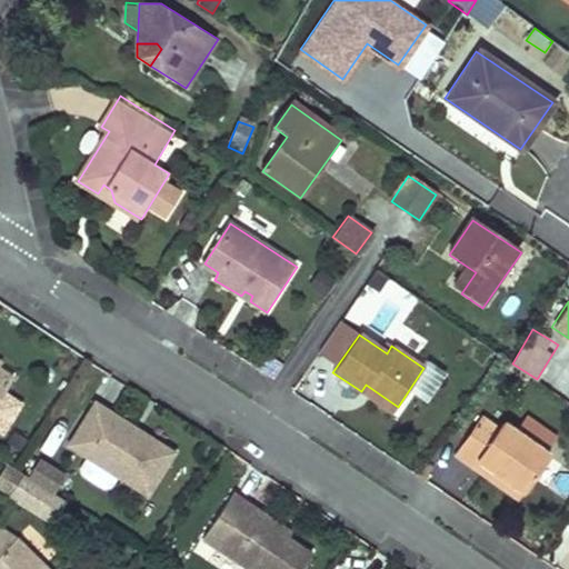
[(0,395),(3,390),(13,377),(0,368),(0,395)]
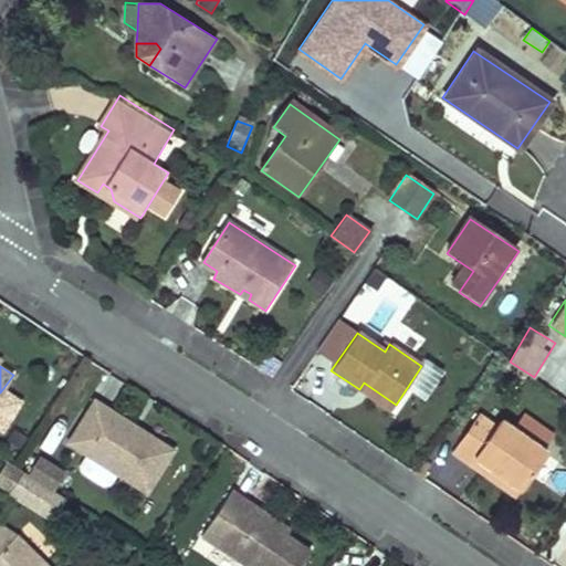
[(305,399),(314,387),(299,377),(290,388),(305,399)]
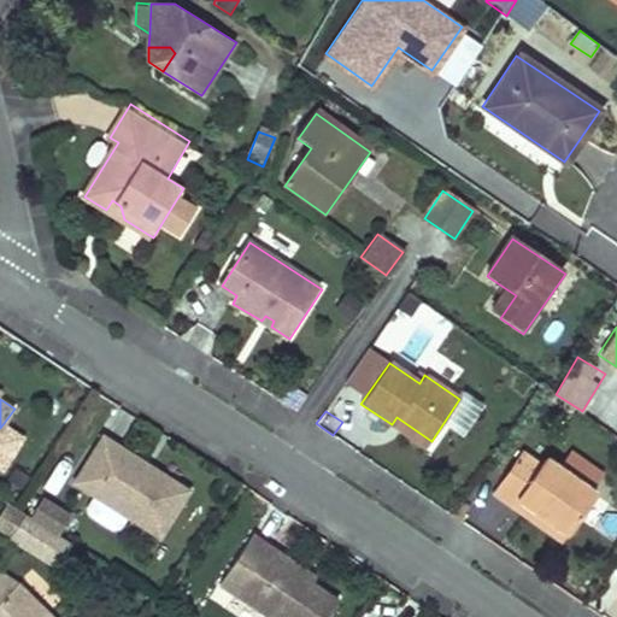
[(432,441),(397,417),(392,424),(427,448),(432,441)]
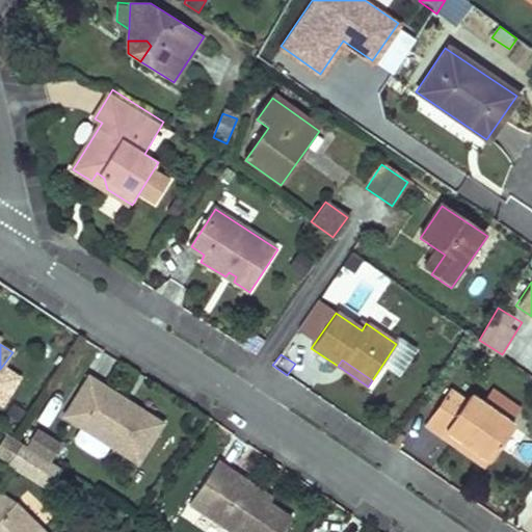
[(127,407),(130,401),(88,375),(84,382),(127,407)]
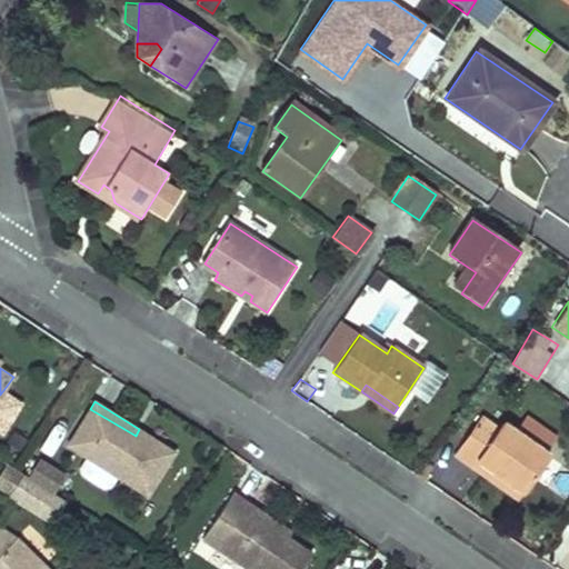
[(148,492),(173,449),(139,429),(136,436),(90,409),(69,445),(148,492)]
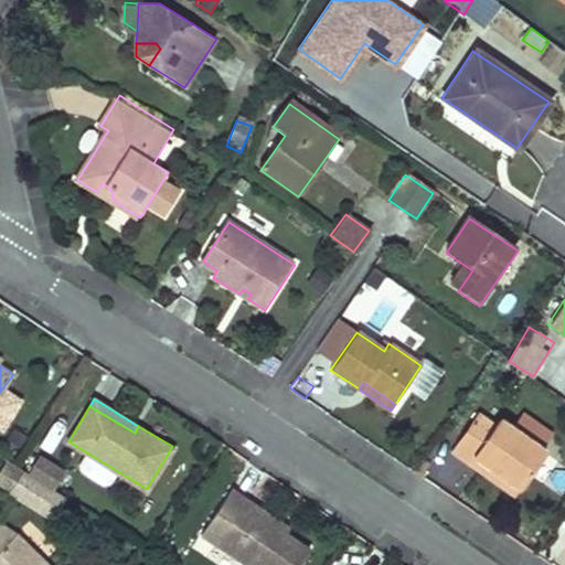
[(523,487),(550,450),(501,418),(496,425),(479,413),(452,450),(471,464),(477,455),(523,487)]
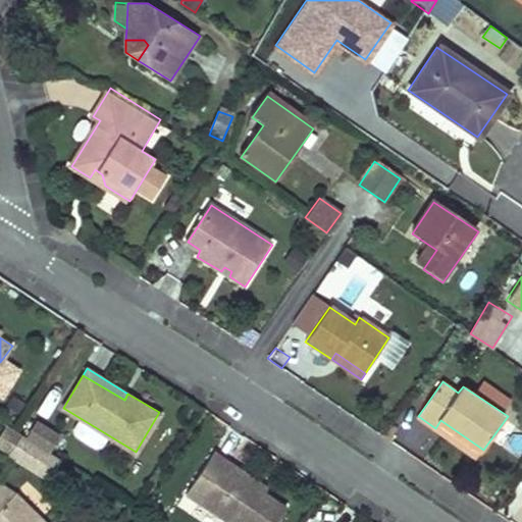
[(477,459),(483,450),(440,420),(435,428),(477,459)]
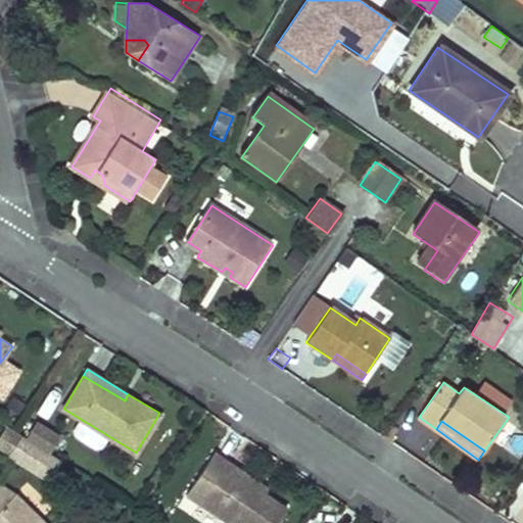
[(29,439),(52,455),(62,438),(39,423),(29,439)]
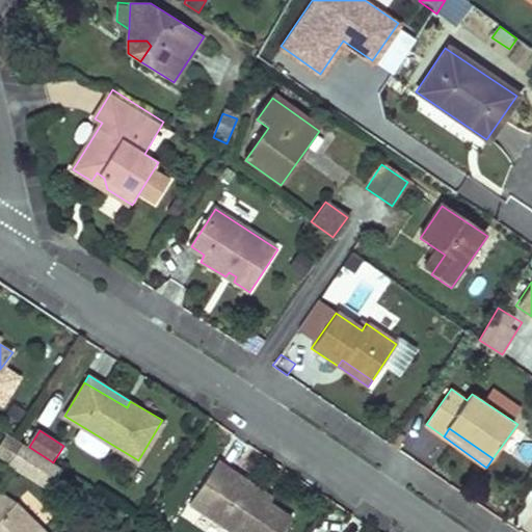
[(16,466),(28,447),(16,439),(3,457),(16,466)]
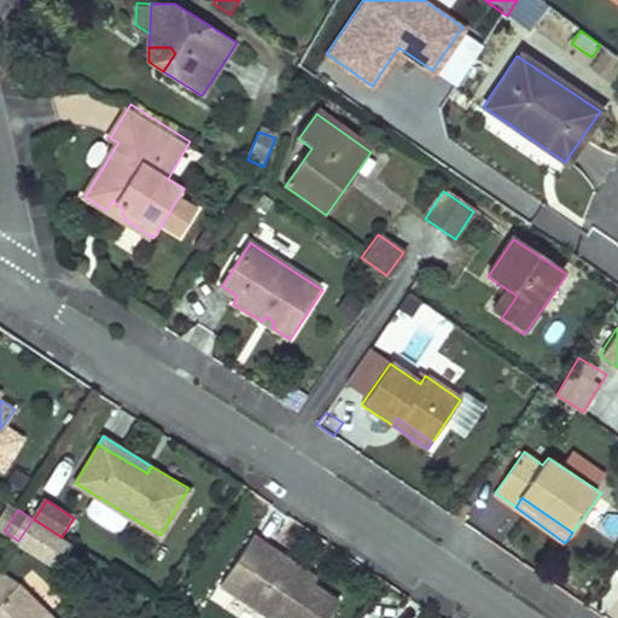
[(18,541),(17,543),(47,563),(63,537),(62,537),(34,519),(33,519),(18,541)]
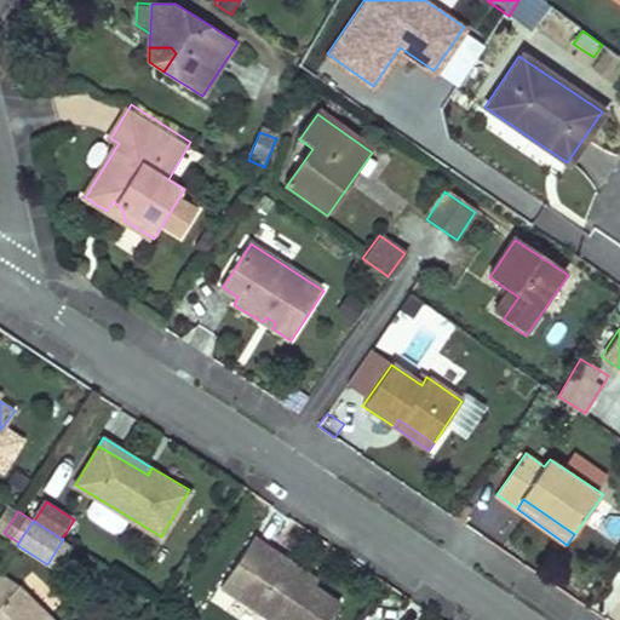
[(269,546),(253,537),(239,560),(254,569),(269,546)]
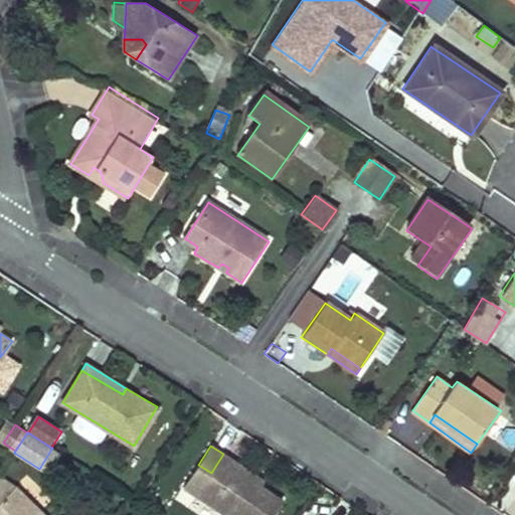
[(50,476),(63,456),(52,448),(39,469),(50,476)]
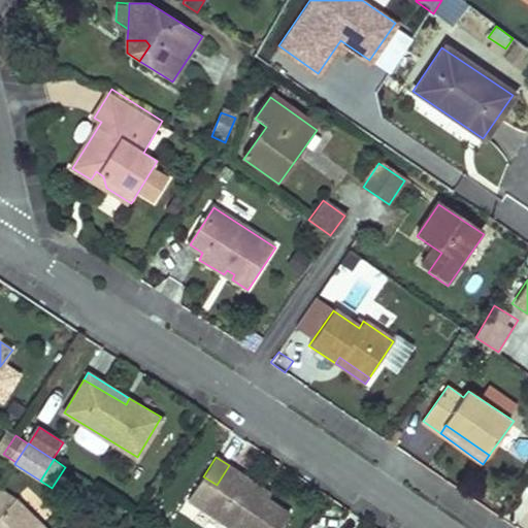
[(217,485),(201,508),(231,527),(279,527),(290,513),(269,499),(241,481),(244,475),(229,465),(217,485)]
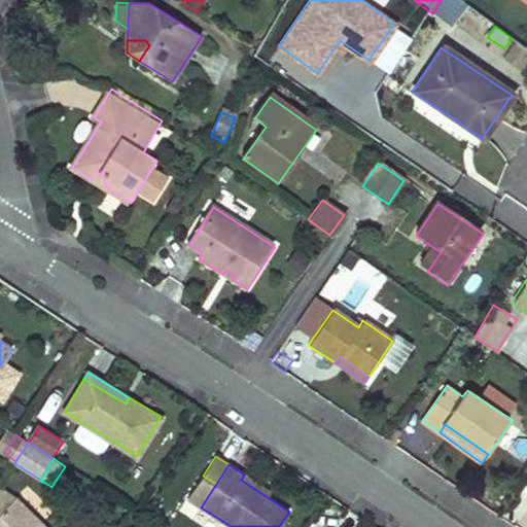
[(241,480),(269,498),(273,493),(244,475),(241,480)]
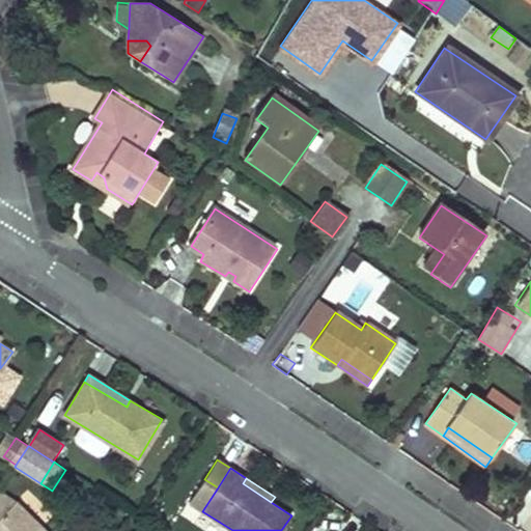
[(218,487),(204,479),(189,503),(202,511),(218,487)]
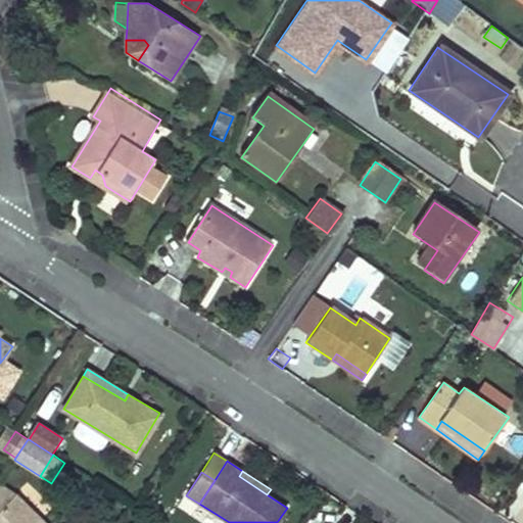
[(0,487),(0,519),(16,504),(0,487)]
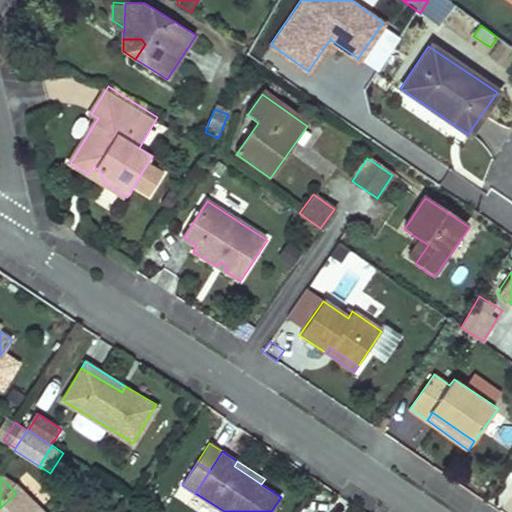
[(16,493),(0,508),(0,511),(44,511),(21,488),(16,493)]
